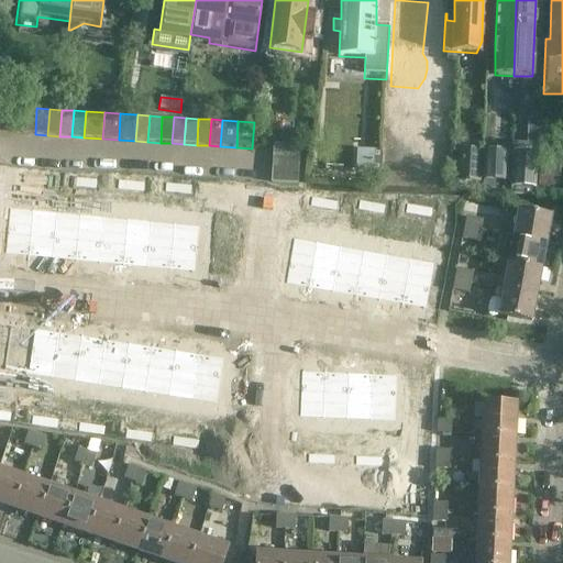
[(539,145),(540,125),(531,125),(530,145),(539,145)]
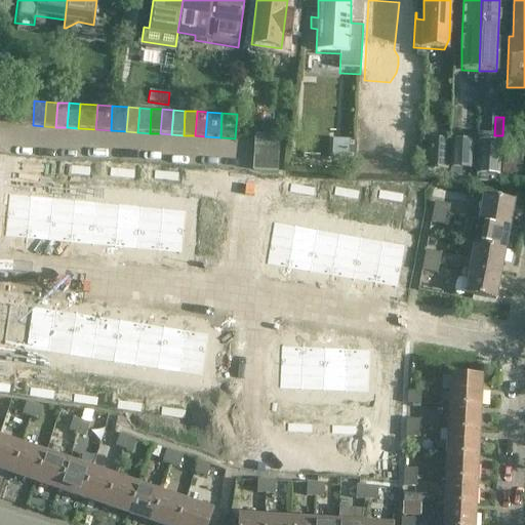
[(411,158),(413,159),(414,122),(359,120),(357,174),(390,175),(391,171),(410,171),(411,158)]
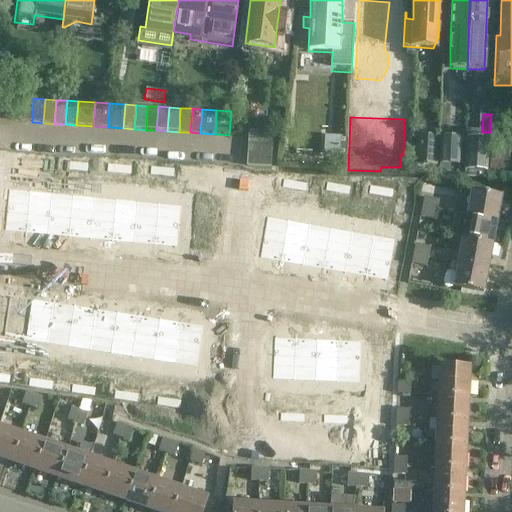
[(247,144),(270,146),(271,134),(247,132),(247,144)]
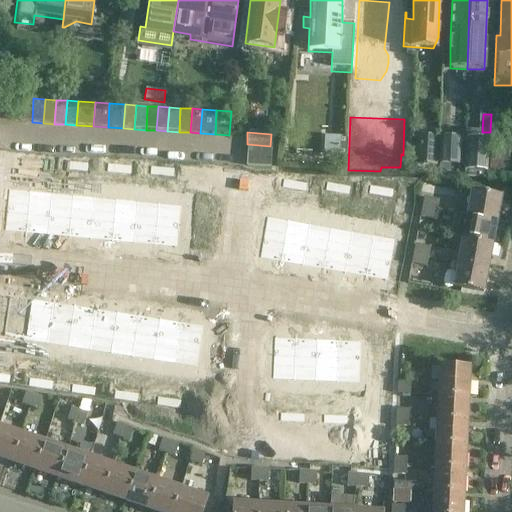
[(464,135),(463,170),(487,171),(488,135),(464,135)]
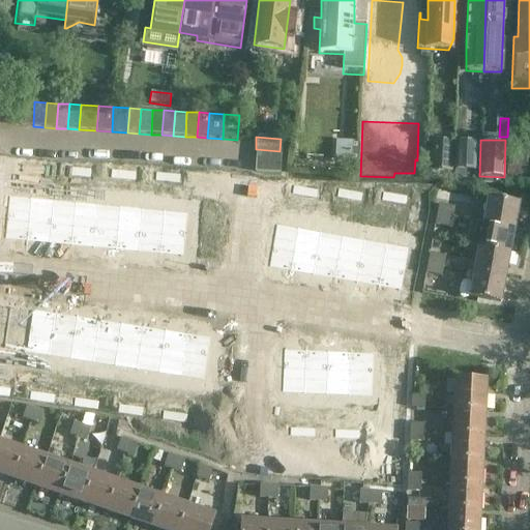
[(360,143),(335,142),(334,162),(359,163),(360,143)]
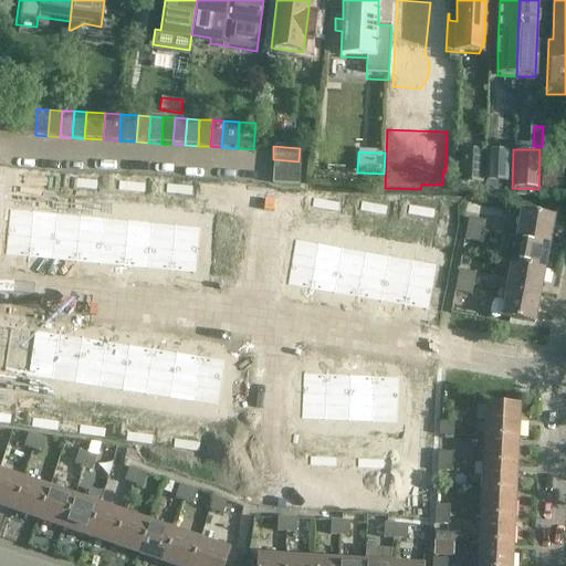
[(484,154),(462,153),(460,184),(482,185),(484,154)]
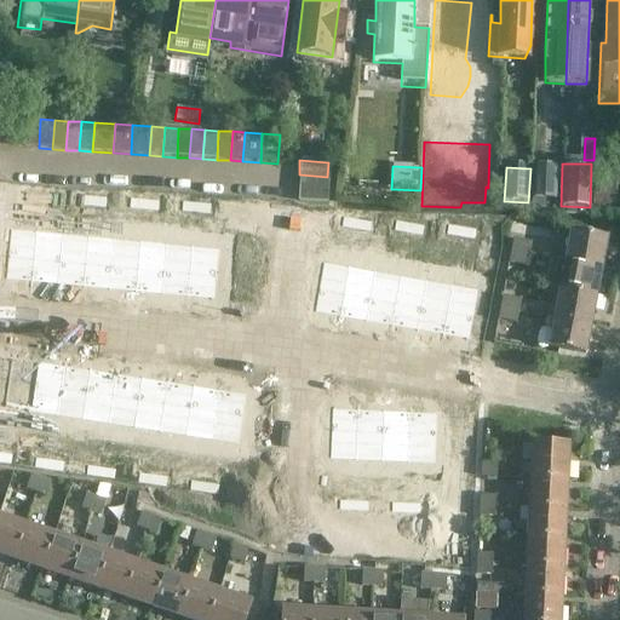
[(532,199),(532,208),(549,210),(549,199),(556,200),(557,168),(533,167),(532,199)]
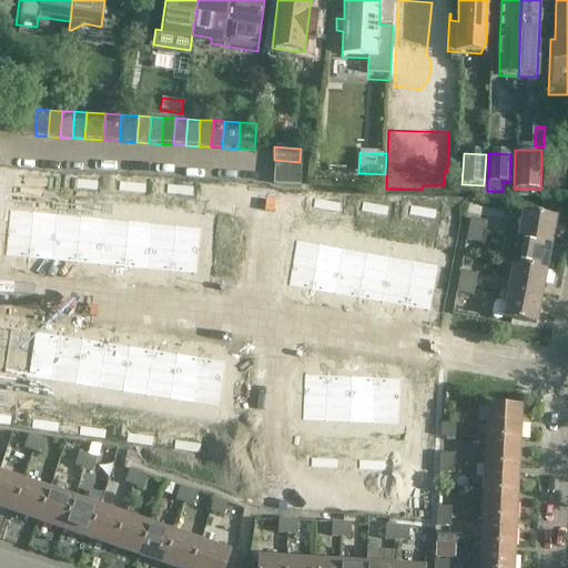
[(300,162),(274,160),(273,172),(300,173),(300,162)]
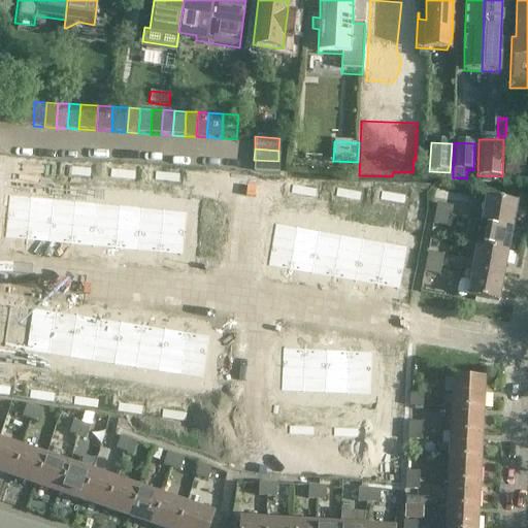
[(526,174),(526,157),(506,156),(506,173),(526,174)]
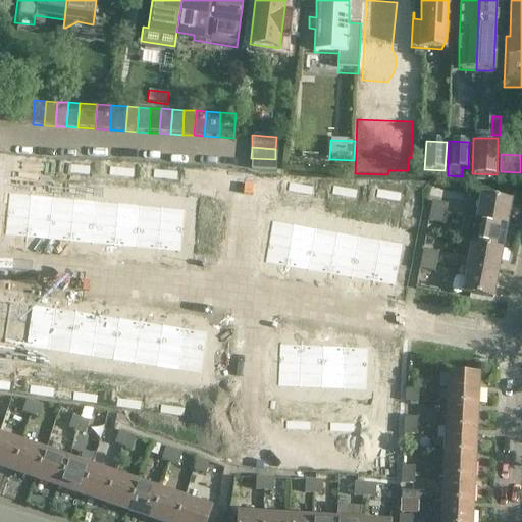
[(274,172),(275,159),(251,158),(250,170),(274,172)]
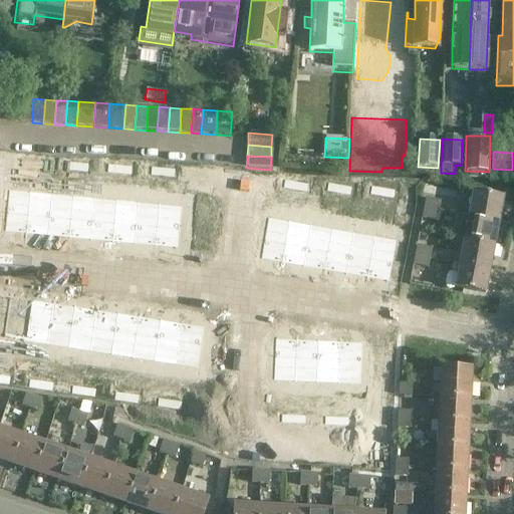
[(23,158),(22,168),(32,169),(33,159),(23,158)]
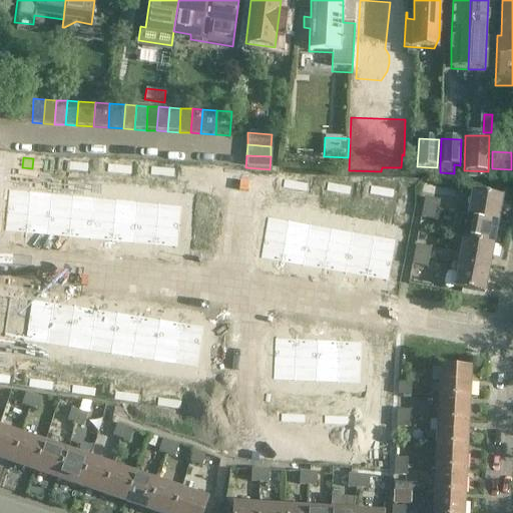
[(33,158),(32,168),(42,169),(43,159),(33,158)]
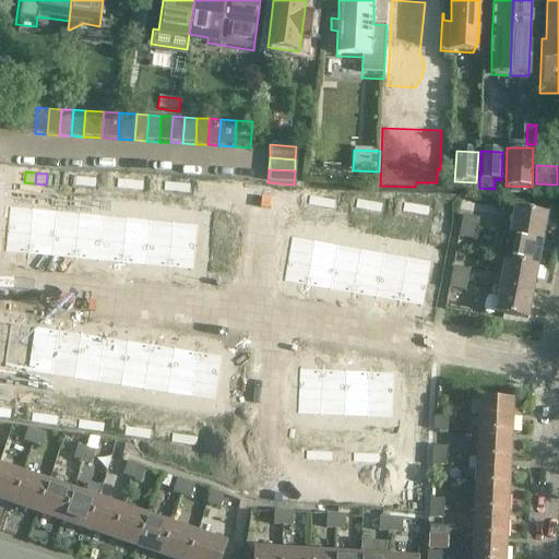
[(72,174),(71,185),(82,186),(83,175),(72,174)]
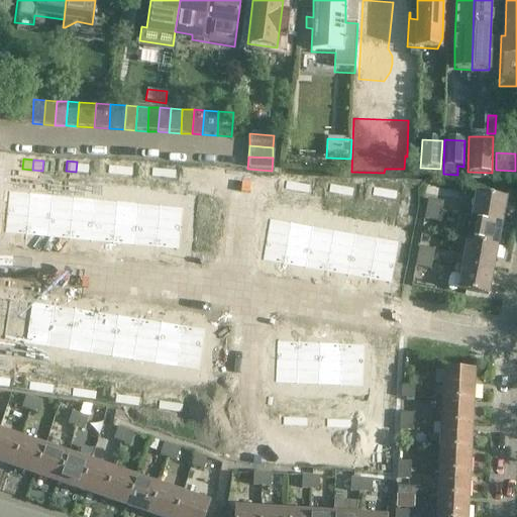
[(77,162),(76,172),(86,173),(87,163),(77,162)]
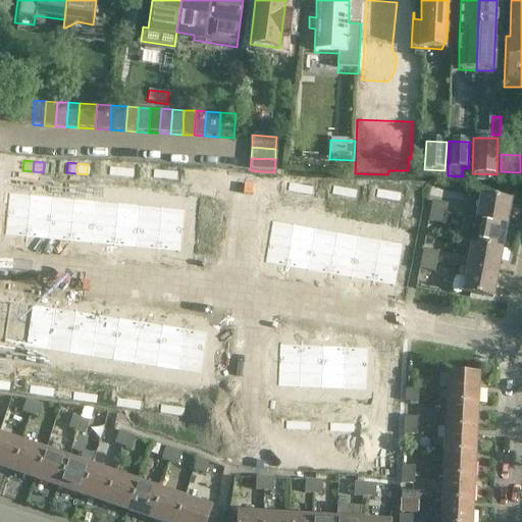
[(111,165),(110,175),(120,176),(121,166),(111,165)]
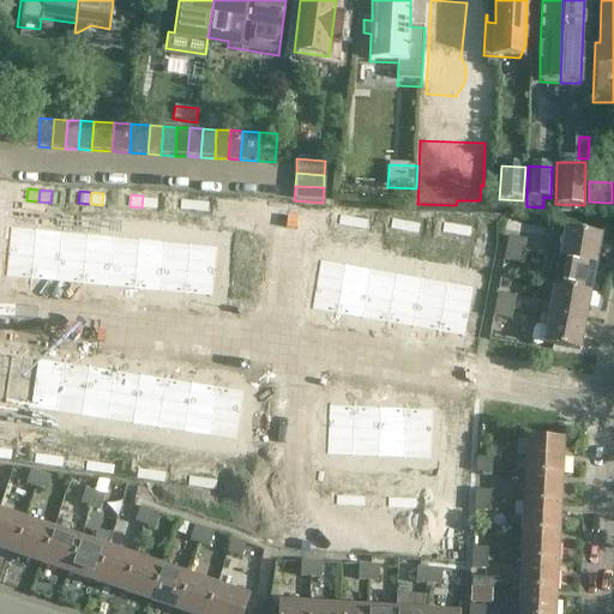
[(143,196),(142,208),(154,209),(155,197),(143,196)]
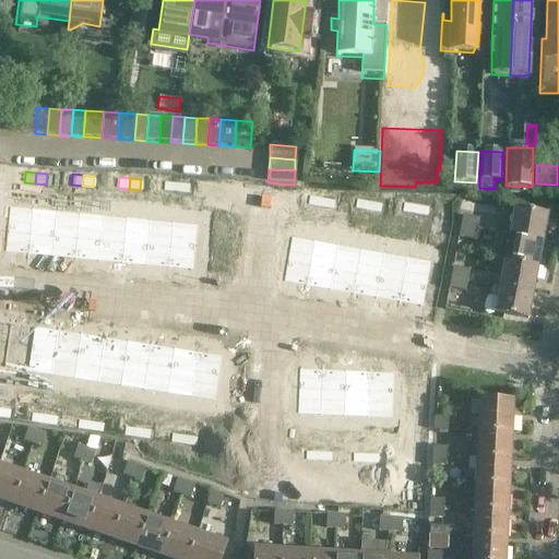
[(166,180),(165,191),(176,192),(177,181),(166,180)]
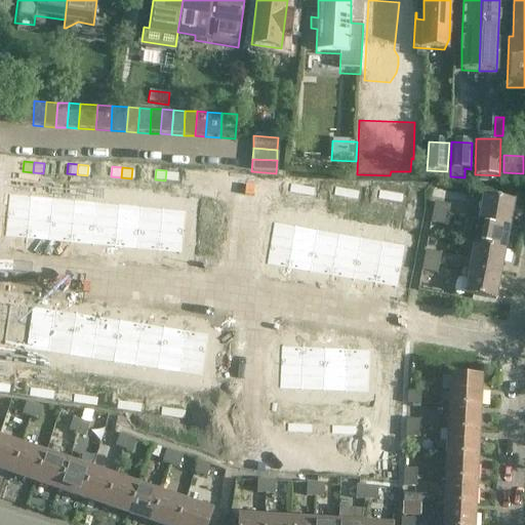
[(166,170),(165,180),(175,182),(176,171),(166,170)]
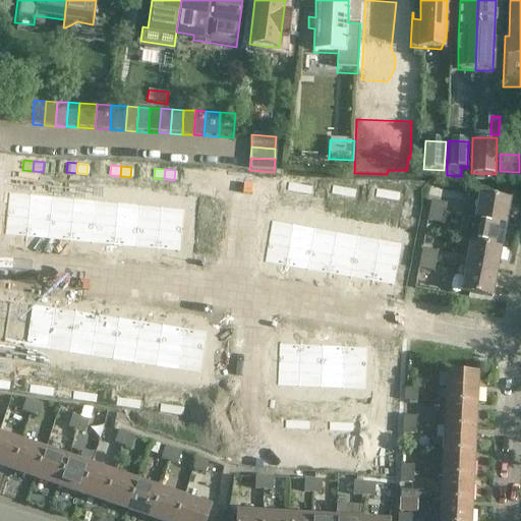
[(290,183),(288,193),(298,194),(300,185),(290,183)]
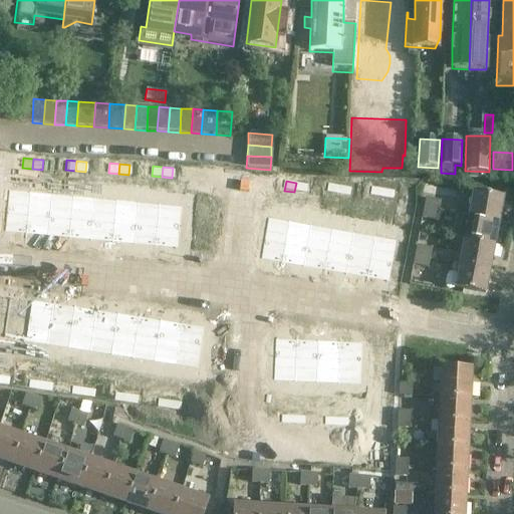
[(296,183),(294,192),(304,194),(306,184),(296,183)]
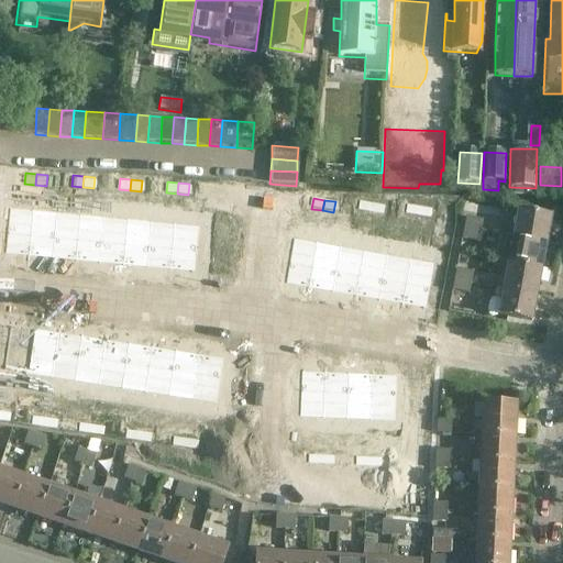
[(361,201),(360,212),(370,214),(372,203),(361,201)]
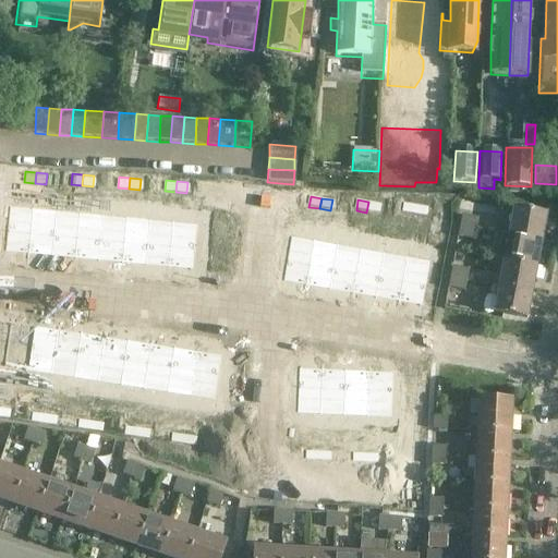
[(368,202),(366,213),(377,214),(379,203),(368,202)]
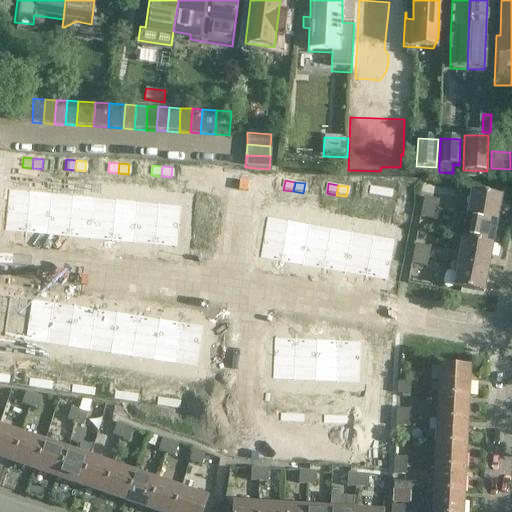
[(372,186),(370,196),(380,198),(382,188),(372,186)]
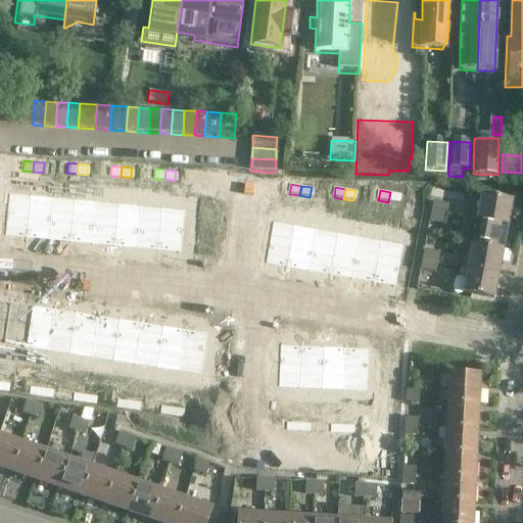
[(390,192),(388,202),(398,203),(399,194),(390,192)]
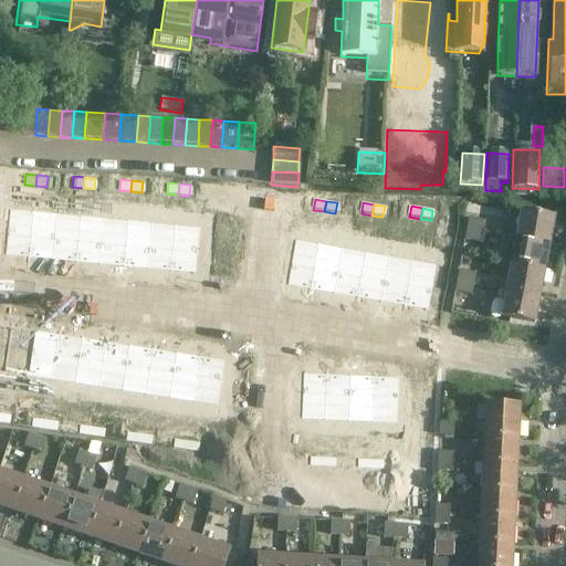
[(9,209),(3,257),(29,259),(33,211),(9,209)]
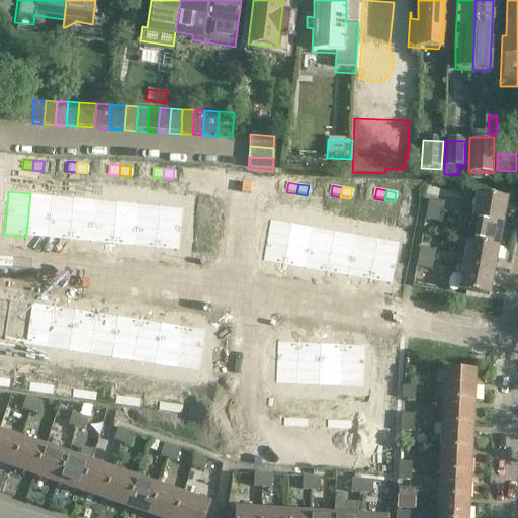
[(30,193),(26,237),(48,239),(52,195),(30,193)]
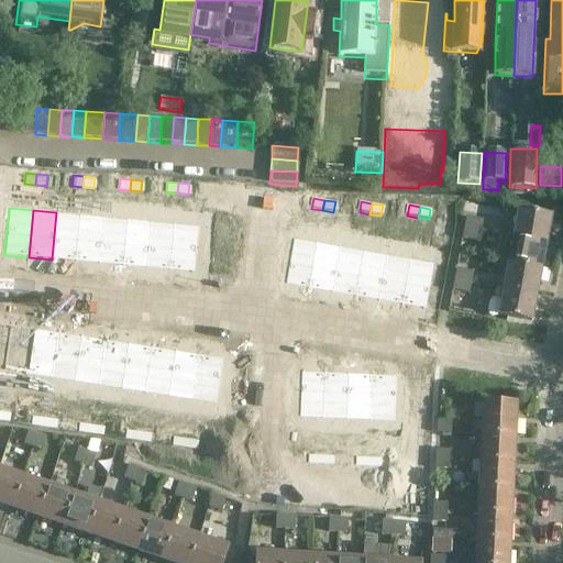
[(514,236),(545,243),(551,216),(519,210),(514,236)]
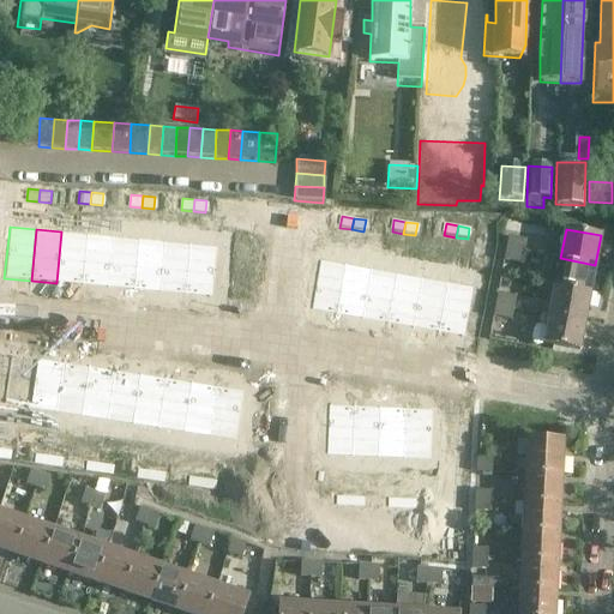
[(61,232),(56,283),(83,286),(88,234),(61,232)]
